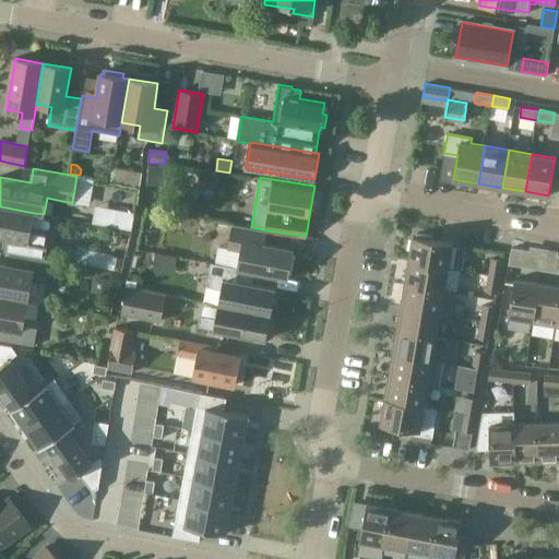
[(150,195),(149,204),(158,205),(158,201),(155,195),(150,195)]
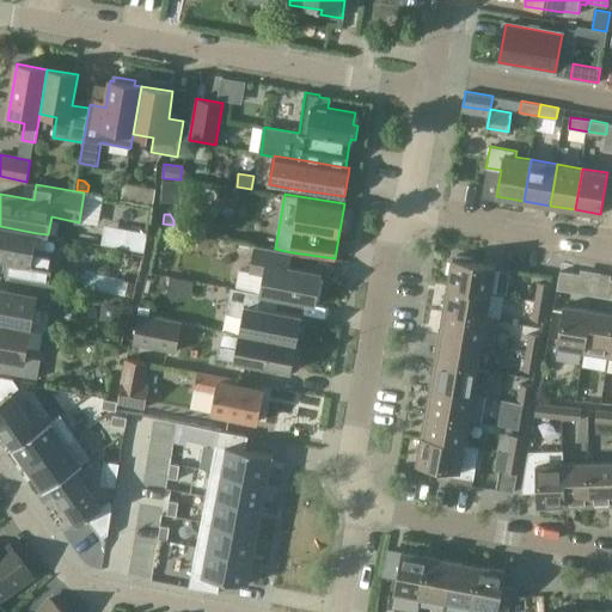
[(37,233),(0,226),(0,257),(17,261),(14,277),(48,283),(54,254),(34,250),(37,233)]
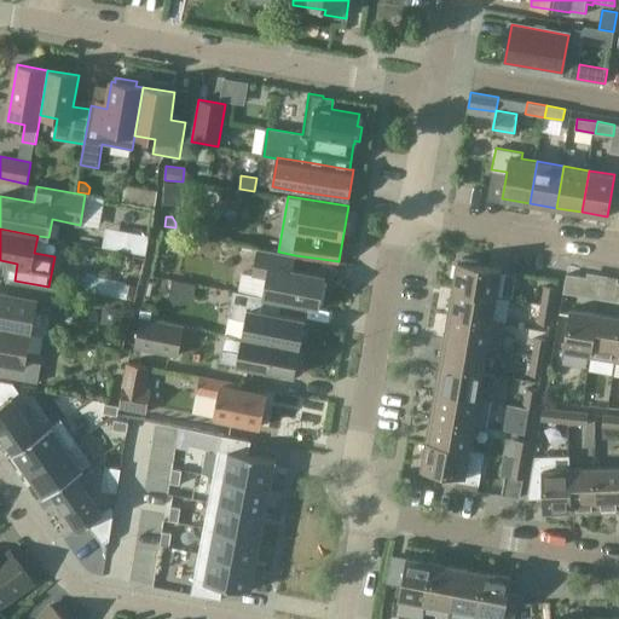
[(133,233),(129,252),(145,255),(149,237),(133,233)]
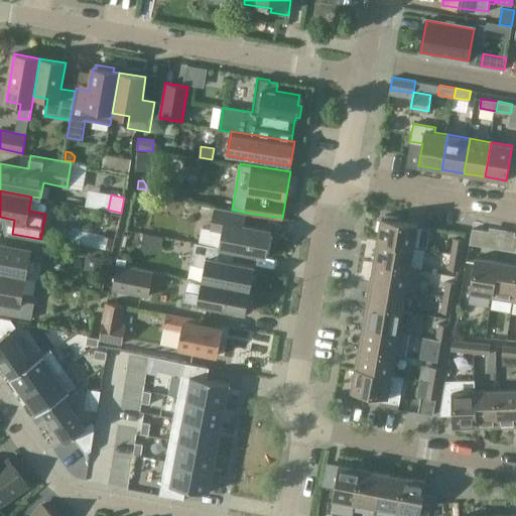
[(203,228),(200,243),(227,248),(227,249),(265,256),(270,230),(244,225),(246,213),(232,210),(216,207),(212,229),(203,228)]
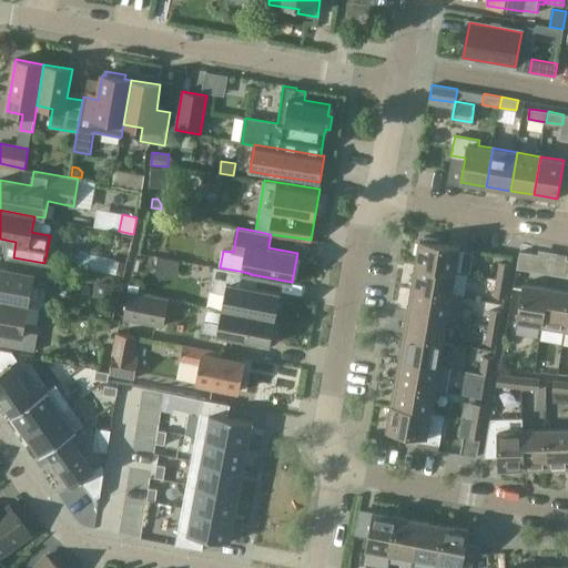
[(421,240),(416,264),(456,271),(460,246),(438,243),(439,239),(424,236),(423,240),(421,240)]
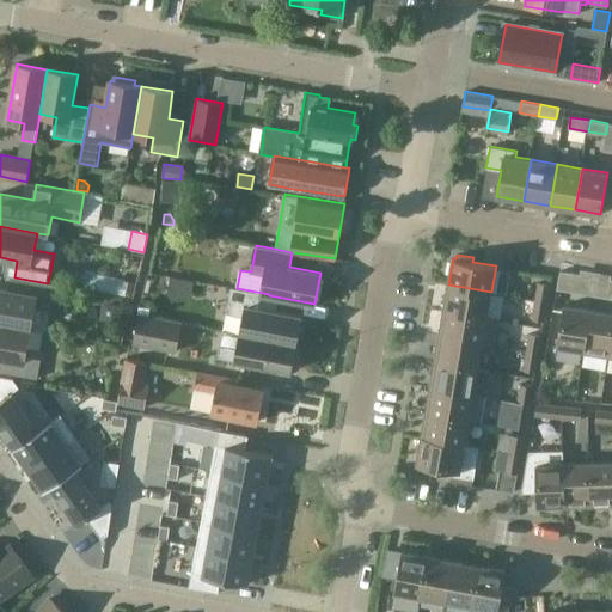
[(569,271),(565,291),(577,292),(580,274),(569,271)]
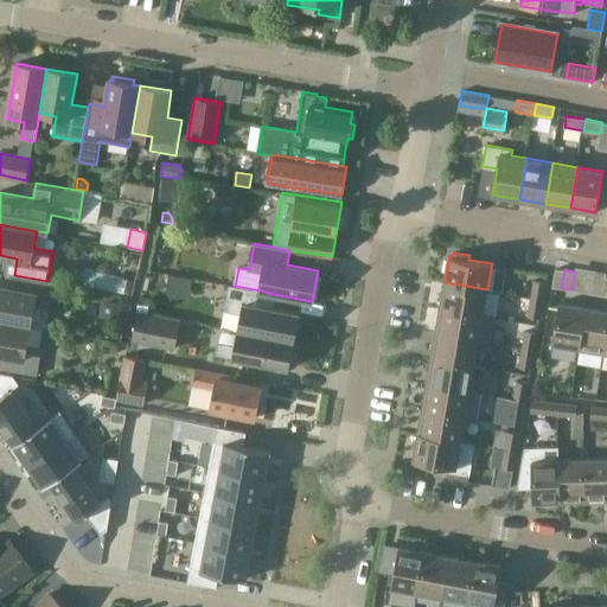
[(0,287),(0,320),(30,326),(33,306),(49,310),(55,282),(25,278),(23,291),(0,287)]
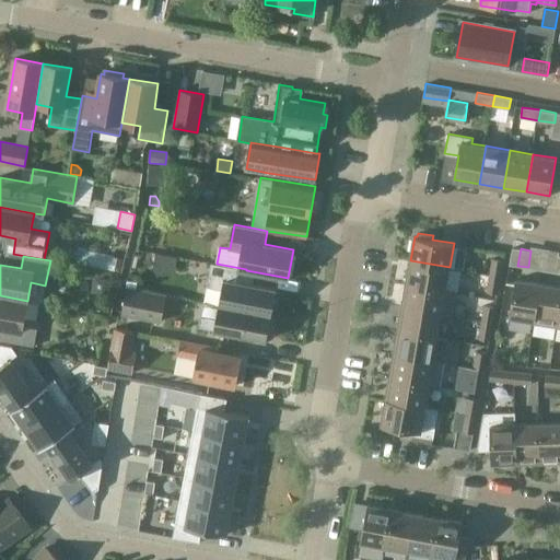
[(109,261),(108,269),(120,271),(123,259),(115,258),(109,261)]
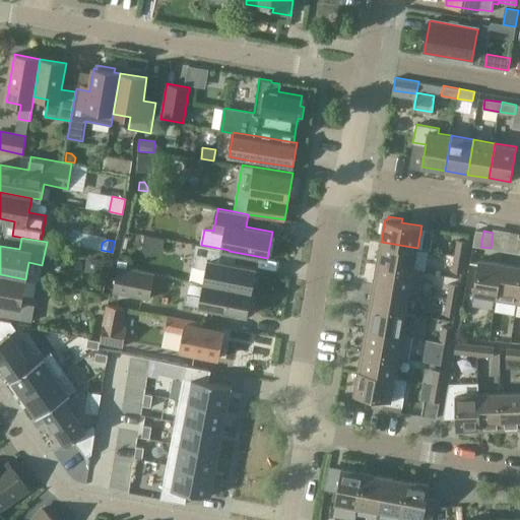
[(457,240),(455,255),(464,257),(467,242),(457,240)]
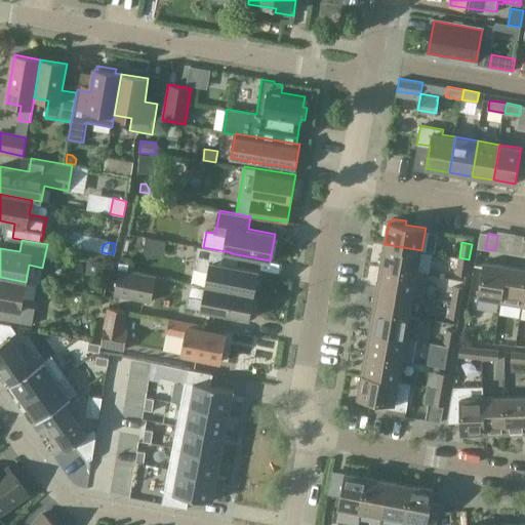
[(385,244),(380,266),(417,273),(421,250),(385,244)]
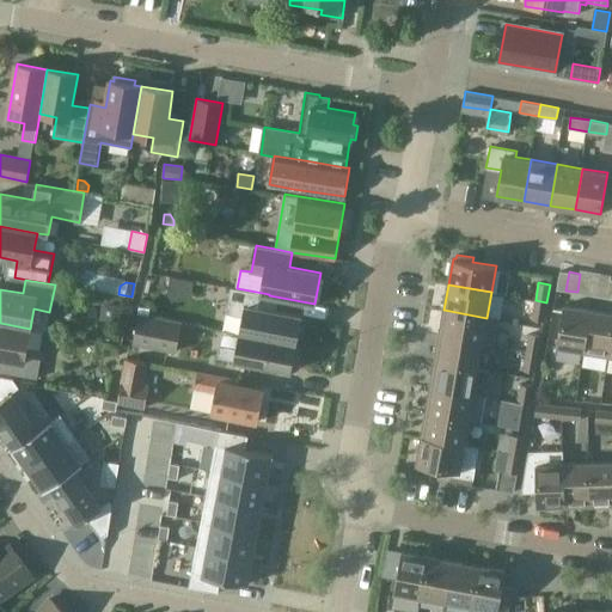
[(244,317),(240,332),(295,343),(301,316),(267,310),(269,295),(269,294),(237,288),(231,287),(226,313),(244,317)]
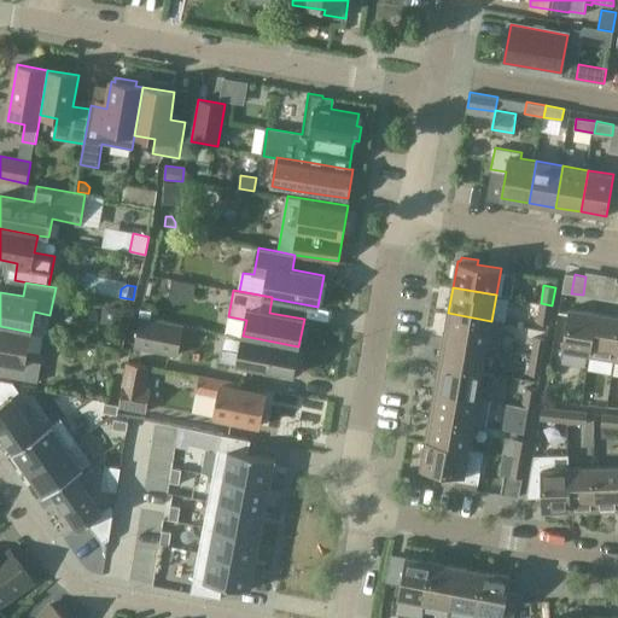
[(552,305),(541,303),(537,321),(549,324),(552,305)]
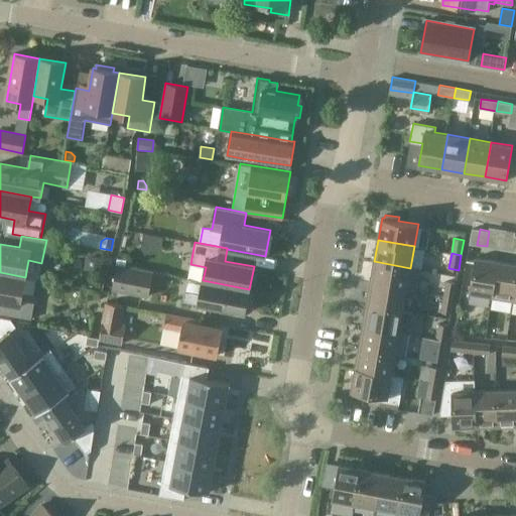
[(469,292),(492,296),(498,260),(475,257),(469,292)]
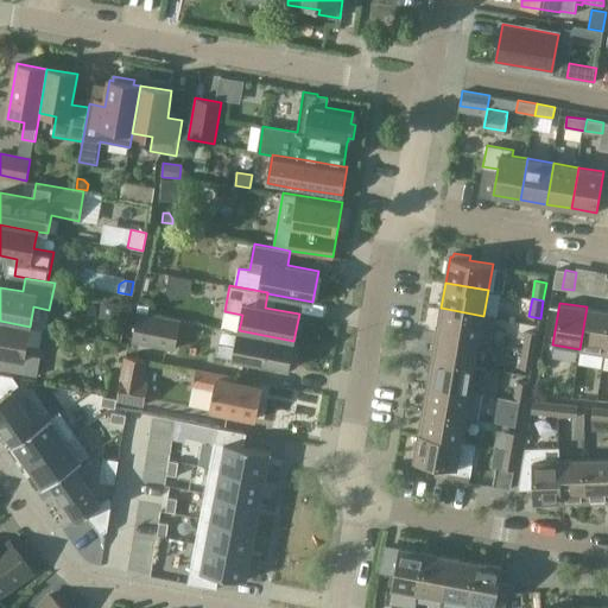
[(580,349),(605,354),(607,331),(607,310),(587,306),(580,349)]
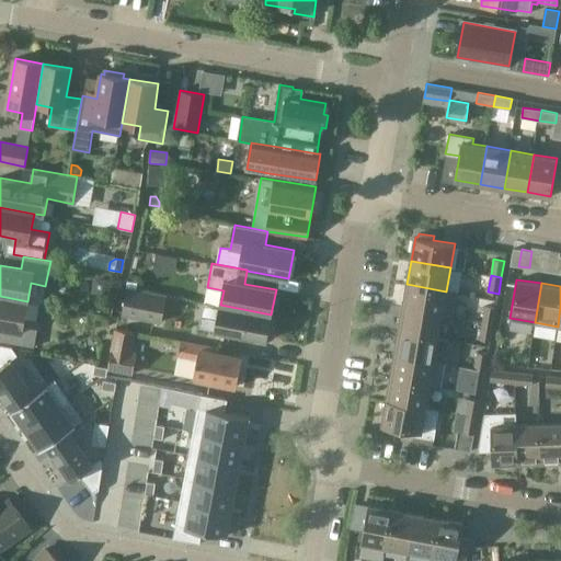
[(407,284),(402,308),(442,315),(451,316),(456,293),(446,292),(407,284)]
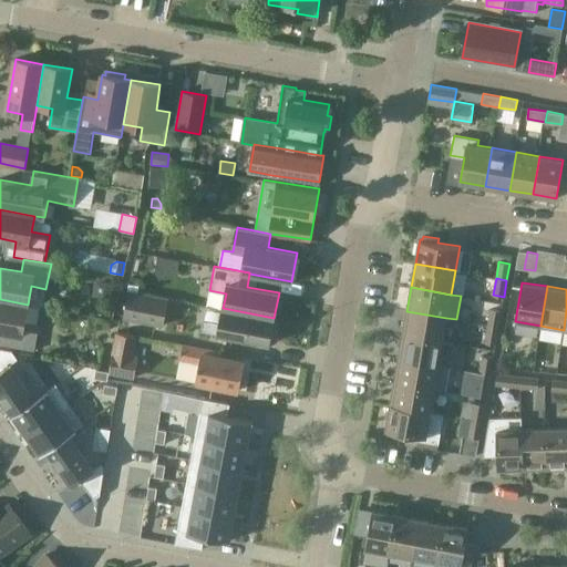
[(123,318),(162,326),(167,298),(129,290),(123,318)]
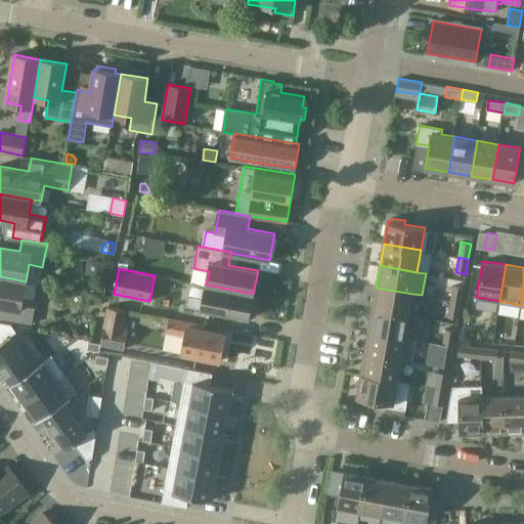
[(26,281),(0,276),(0,305),(9,307),(7,319),(33,324),(37,301),(23,298),(26,281)]
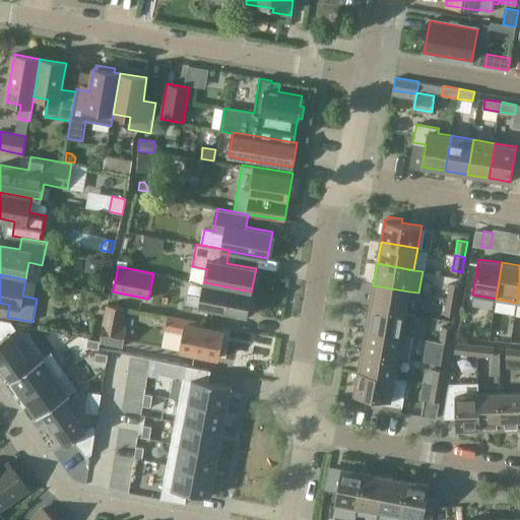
[(251,291),(204,282),(202,296),(187,293),(185,304),(247,315),(251,291)]
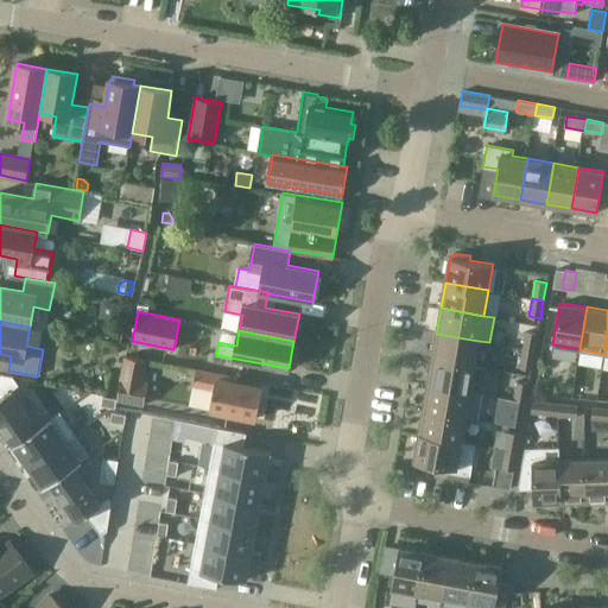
[(526,330),(524,348),(534,350),(538,333),(526,330)]
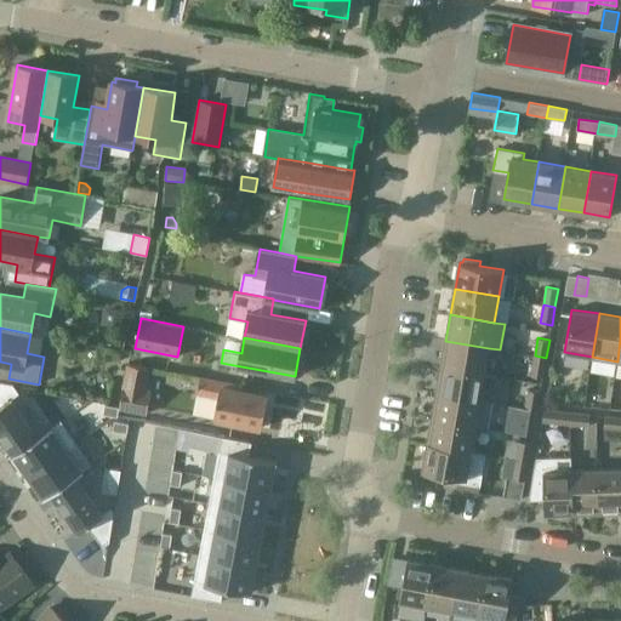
[(445,341),(442,366),(485,374),(489,348),(445,341)]
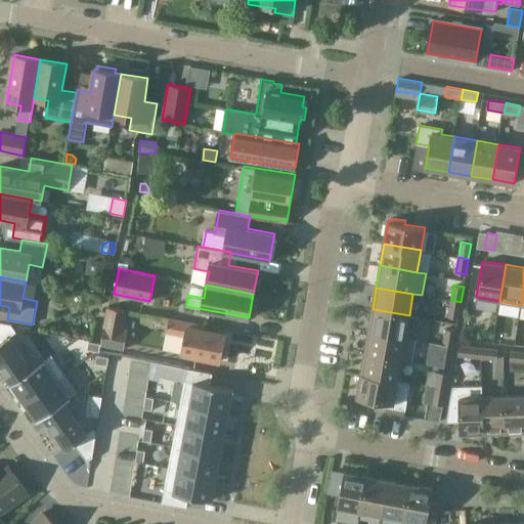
[(461,302),(451,300),(448,316),(459,317),(461,302)]
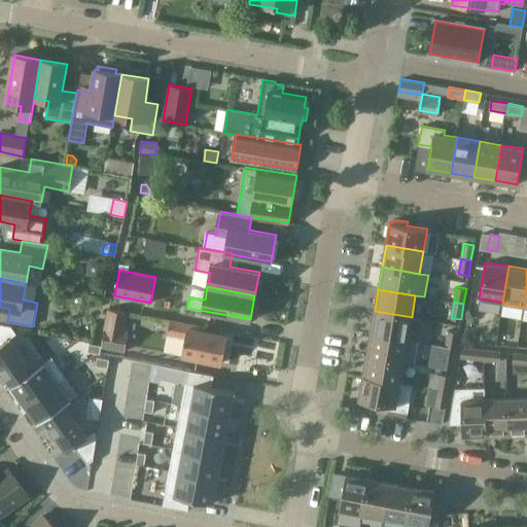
[(109,309),(103,347),(127,351),(131,332),(127,331),(130,313),(109,309)]
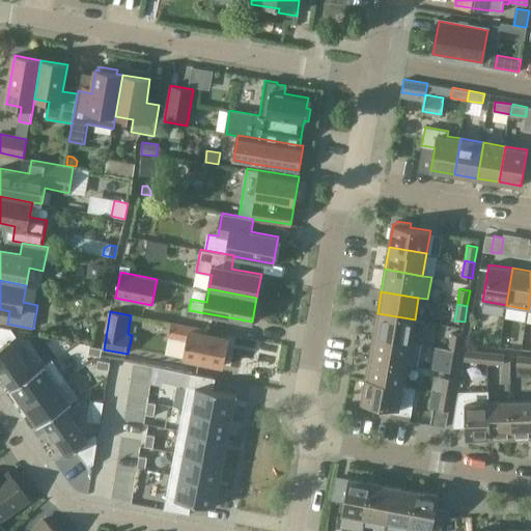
[(378,313),(373,335),(411,341),(415,319),(378,313)]
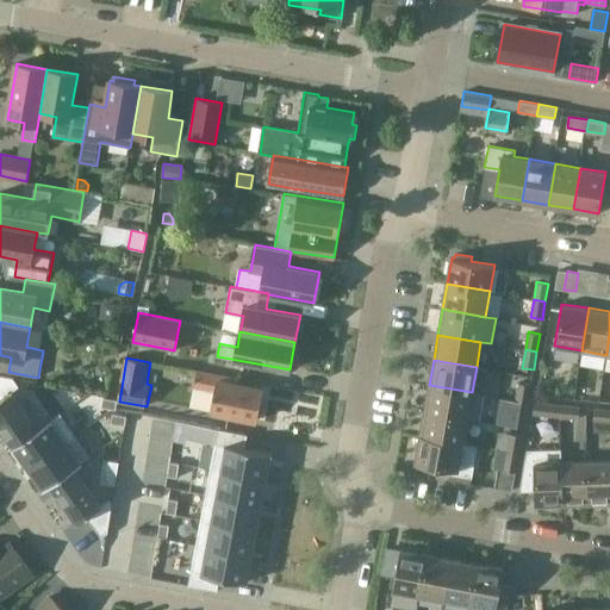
[(197,371),(194,386),(215,390),(211,410),(263,421),(269,390),(218,379),(219,375),(197,371)]
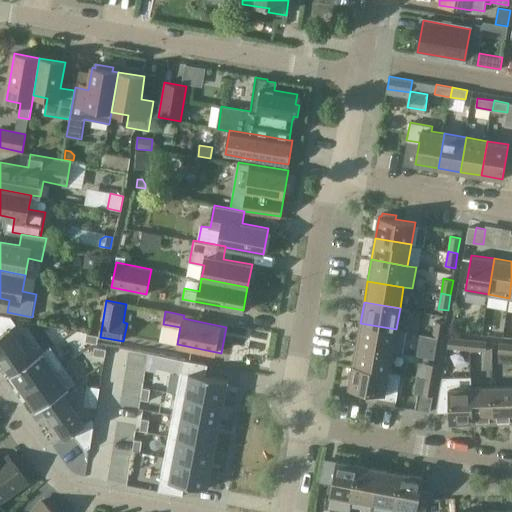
[(0,314),(0,358),(11,374),(31,360),(10,329),(11,329),(10,328),(16,324),(11,317),(0,314)]
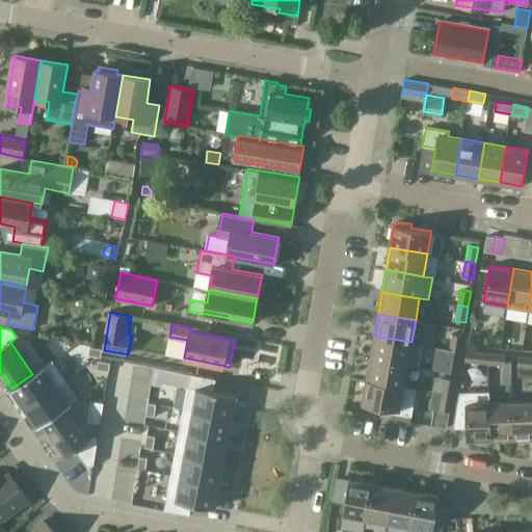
[(453,334),(450,349),(460,351),(462,335),(453,334)]
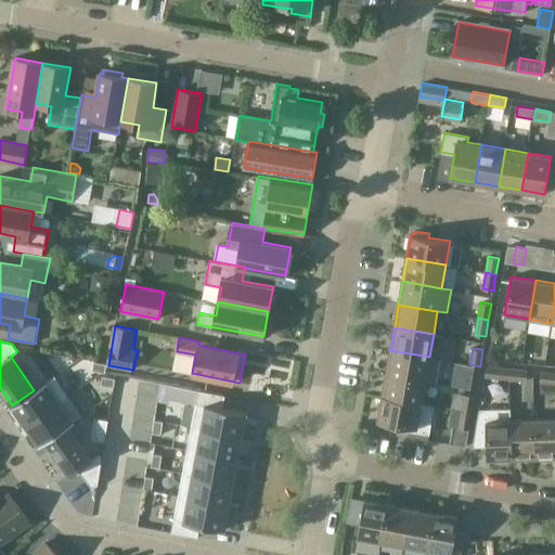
[(390,350),(386,373),(425,381),(429,357),(390,350)]
